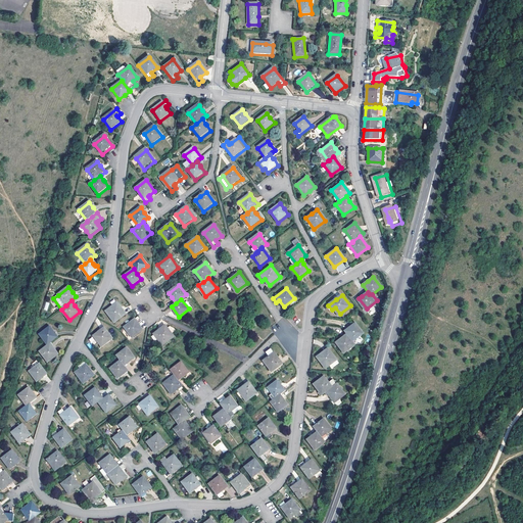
[(117,301),(106,310),(114,322),(126,314),(117,301)]
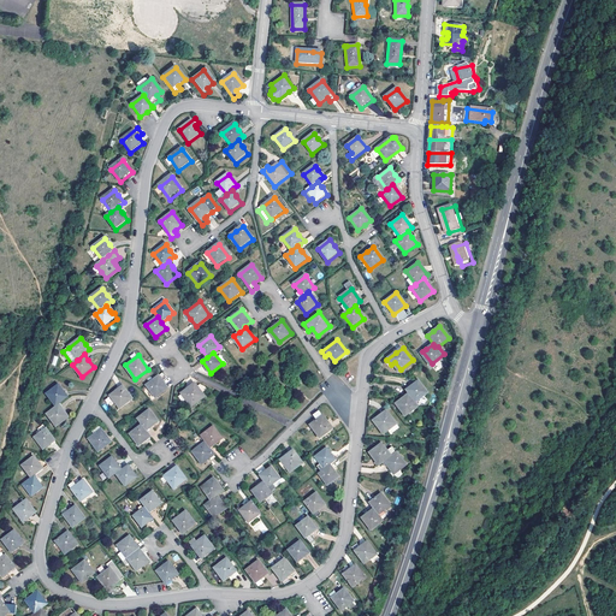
[(161,373),(147,384),(157,397),(167,389),(164,383),(163,380),(165,378),(161,373)]
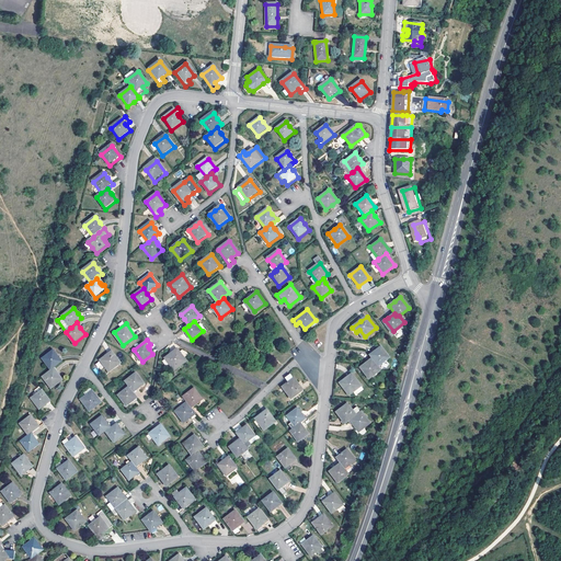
[(376,350),(370,353),(374,357),(374,358),(379,365),(391,356),(382,345),(376,350)]
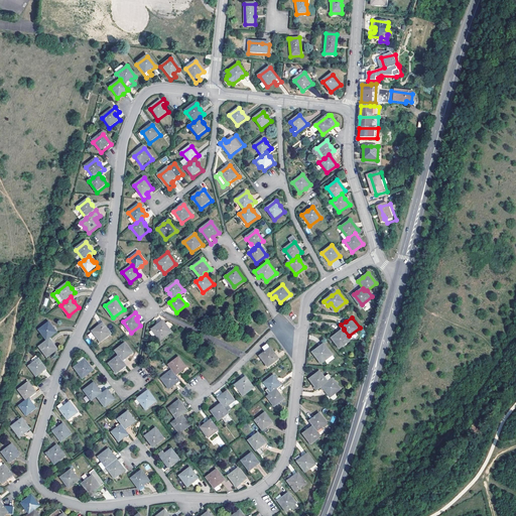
[(49,338),(56,332),(53,328),(49,321),(39,330),(46,341),(49,338)]
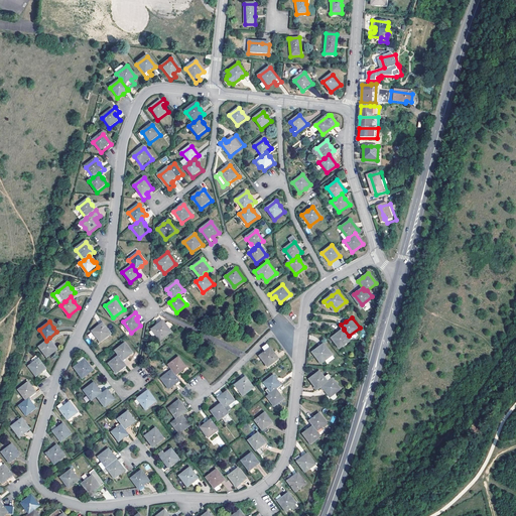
[(158,326),(152,330),(160,340),(171,333),(169,329),(165,325),(163,321),(158,326)]
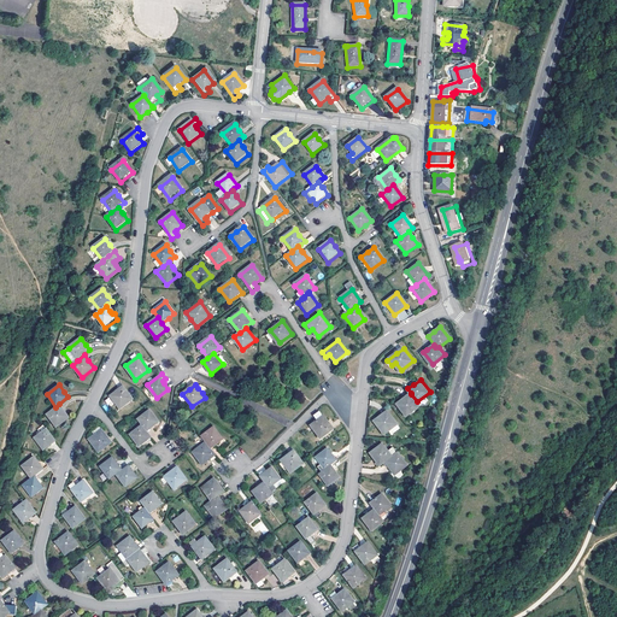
[(124,386),(111,395),(119,409),(133,399),(124,386)]
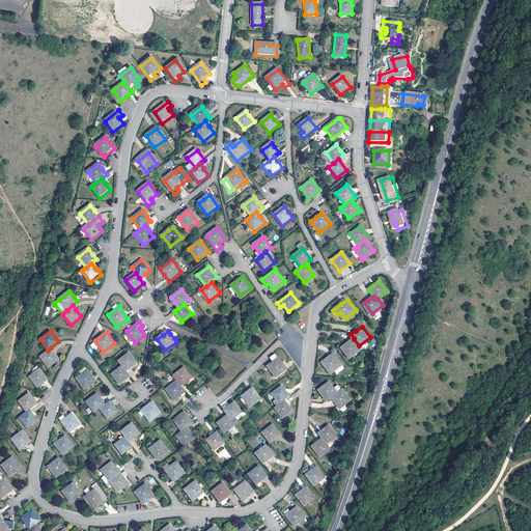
[(358,346),(359,345),(354,339),(347,343),(342,346),(351,357),(361,350),(358,346)]
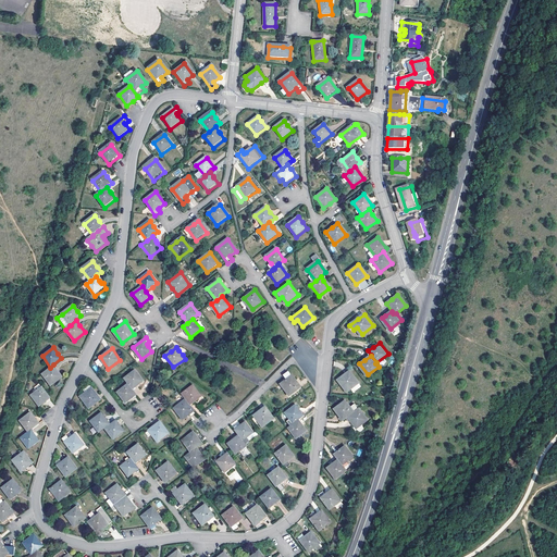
[(62,376),(53,364),(50,368),(51,368),(44,374),(51,385),(62,376)]
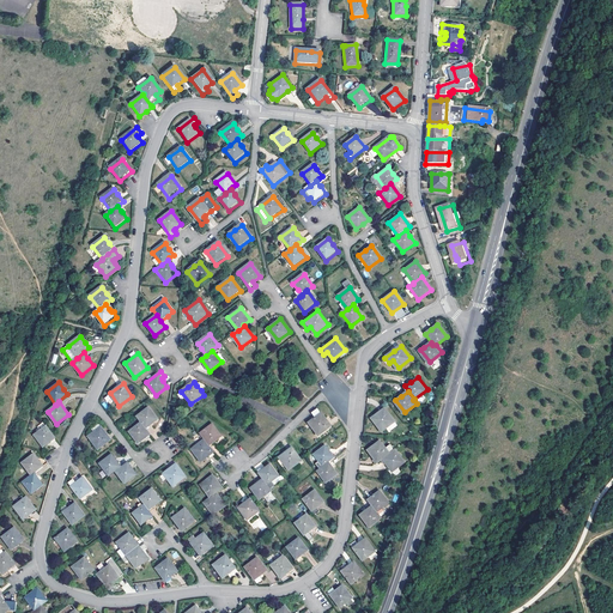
[(149,407),(137,416),(141,422),(140,423),(145,428),(151,424),(157,419),(149,407)]
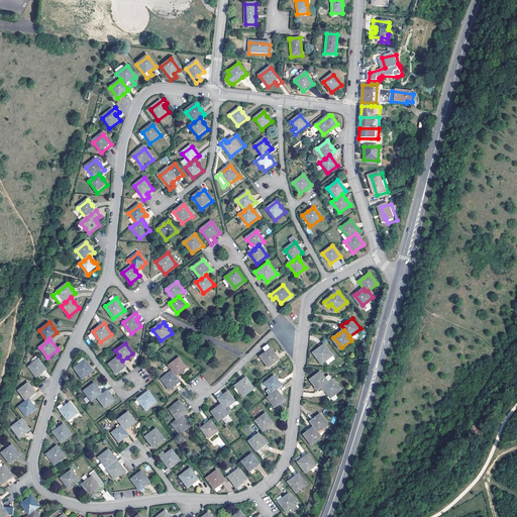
[(326,343),(315,351),(323,363),(334,354),(326,343)]
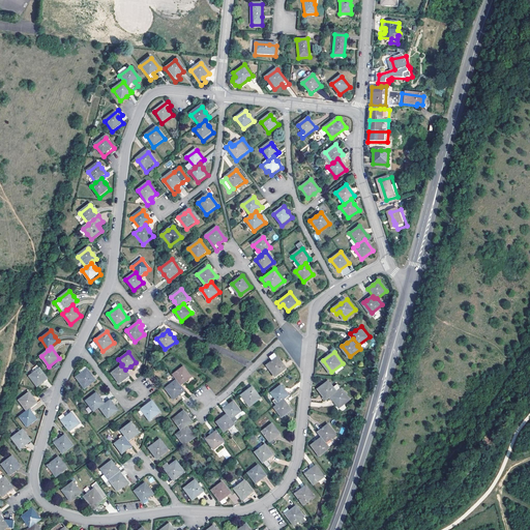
[(276,354),(272,357),(274,360),(268,364),(275,377),(287,369),(283,362),(276,354)]
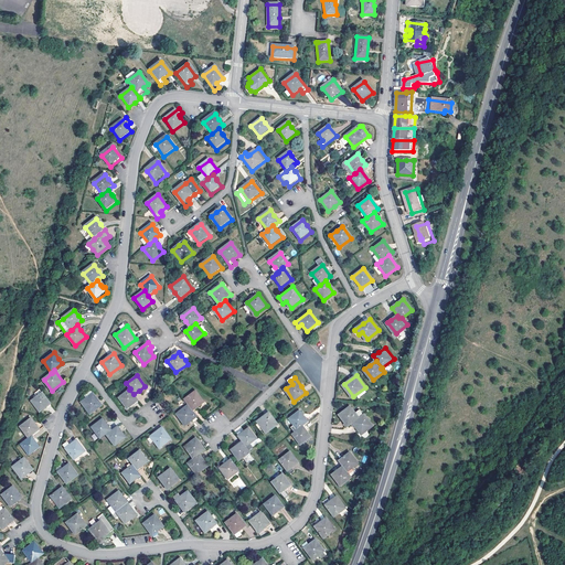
[(134,395),(134,394),(129,390),(118,397),(127,408),(134,404),(138,401),(134,395)]
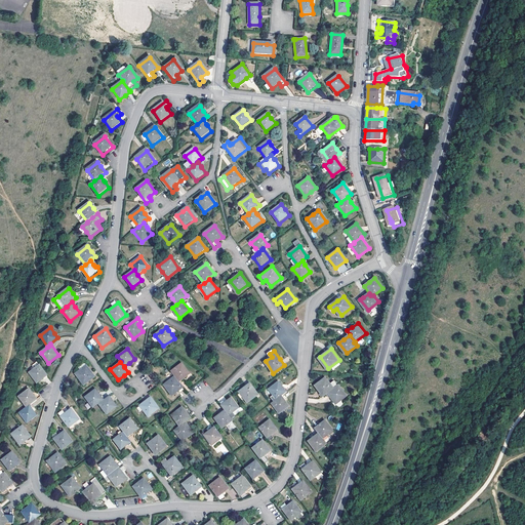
[(47,374),(40,364),(30,372),(38,381),(47,374)]
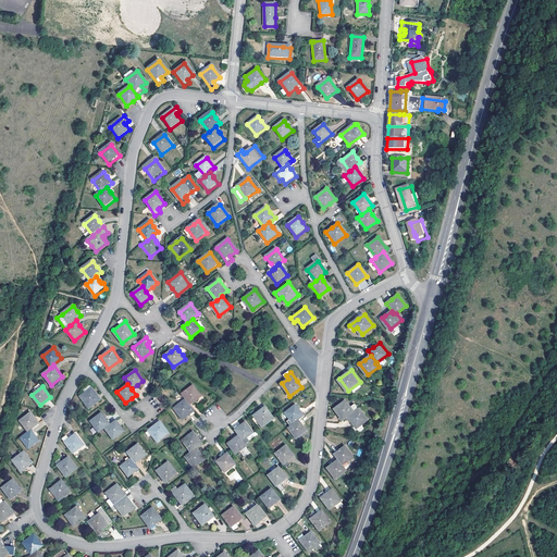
[(194,386),(183,394),(186,398),(185,399),(186,399),(190,405),(196,400),(201,396),(194,386)]
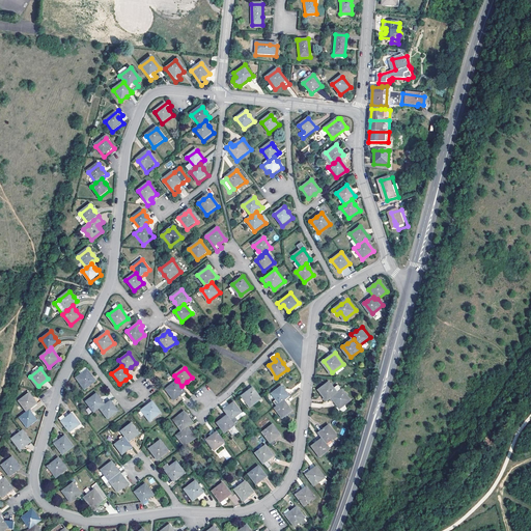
[(88,370),(77,378),(85,389),(95,381),(88,370)]
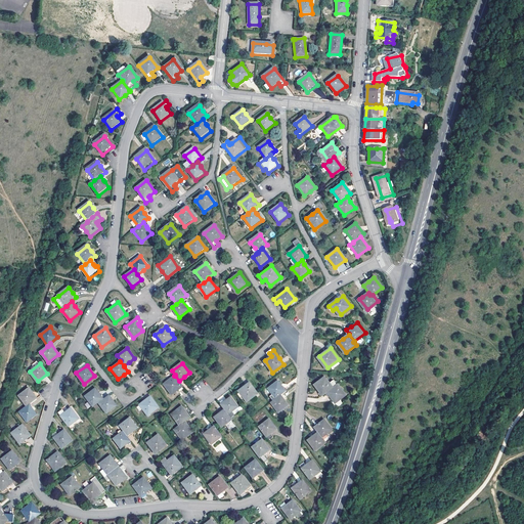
[(177,391),(183,387),(178,382),(179,381),(175,376),(165,384),(172,394),(177,391)]
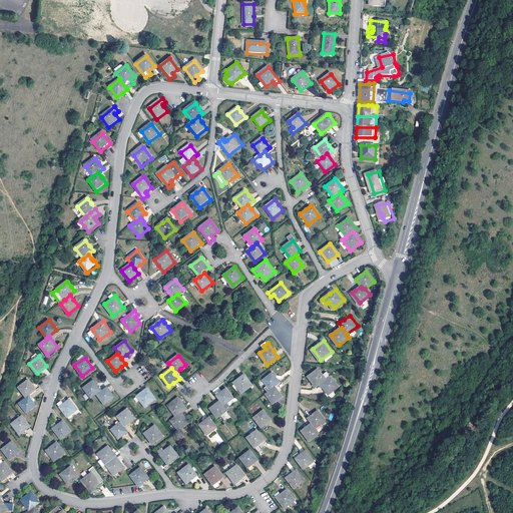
[(314,382),(317,386),(322,383),(328,379),(333,375),(329,370),(324,373),(321,369),(310,376),(314,382)]
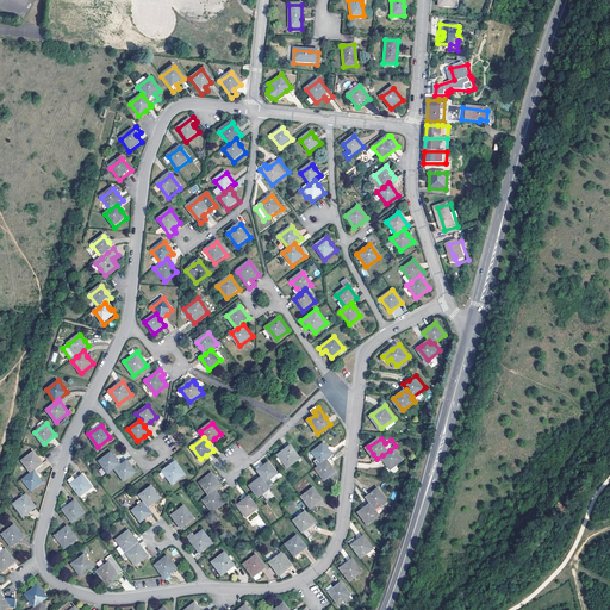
[(313,453),(322,464),(328,460),(334,455),(329,449),(325,443),(313,453)]
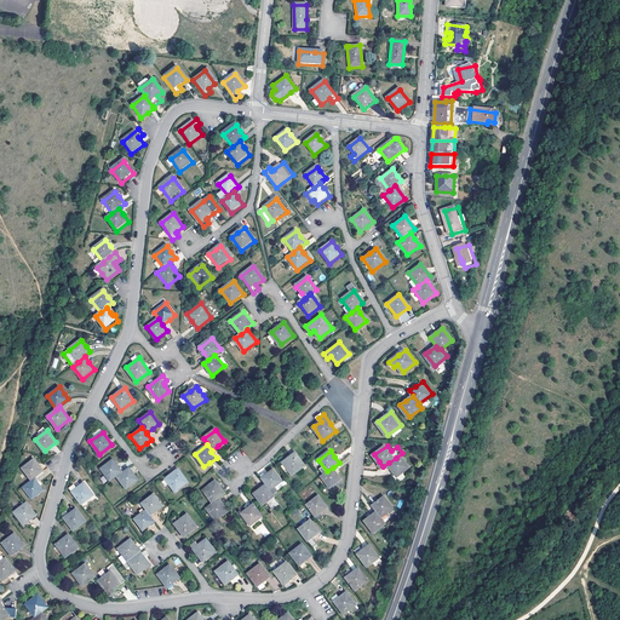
[(396,458),(389,463),(395,470),(399,476),(412,466),(402,453),(396,458)]
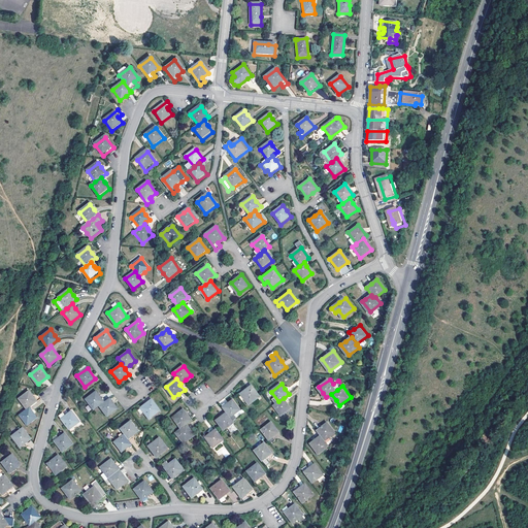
[(248,390),(241,395),(250,405),(260,398),(252,387),(248,390)]
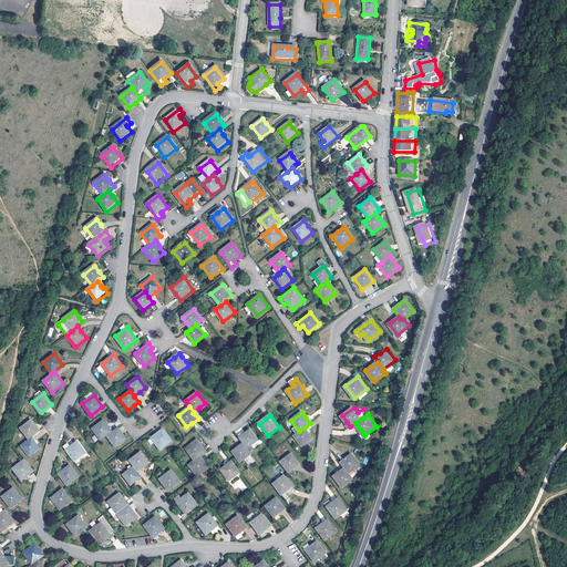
[(31,436),(39,431),(31,420),(19,429),(28,440),(31,437),(31,436)]
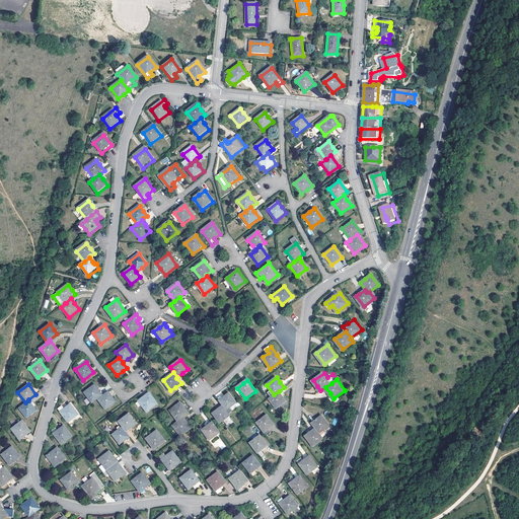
[(96,398),(97,398),(102,395),(98,390),(95,385),(84,392),(91,402),(96,398)]
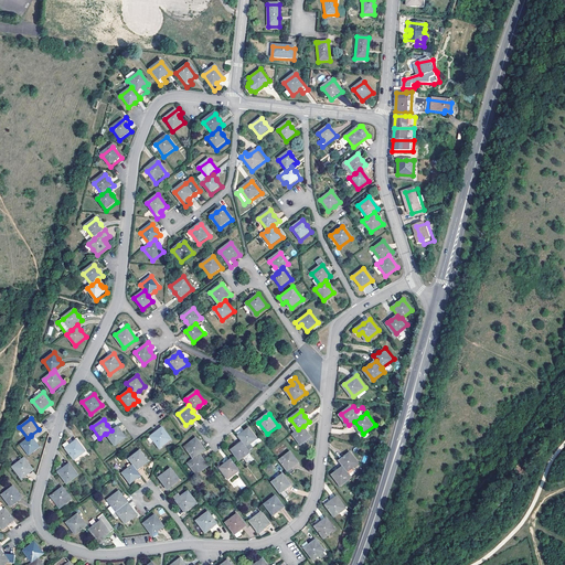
[(112,430),(106,434),(115,446),(126,438),(121,432),(118,426),(112,430)]
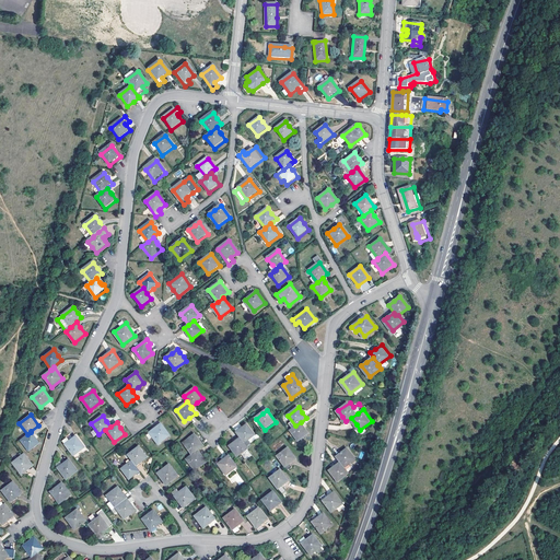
[(295,426),(290,431),(299,442),(310,433),(304,427),(301,422),(295,426)]
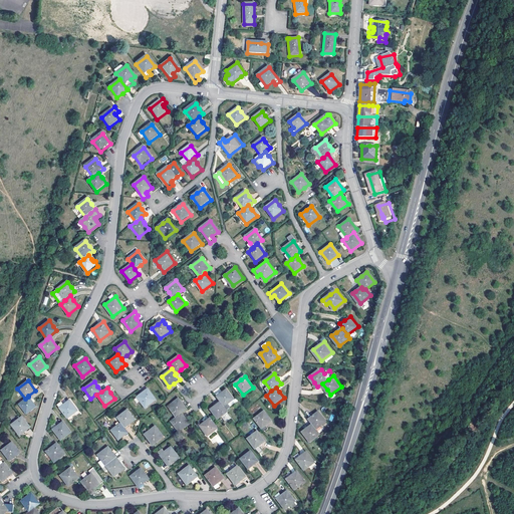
[(142,393),(137,397),(145,408),(156,400),(148,389),(142,393)]
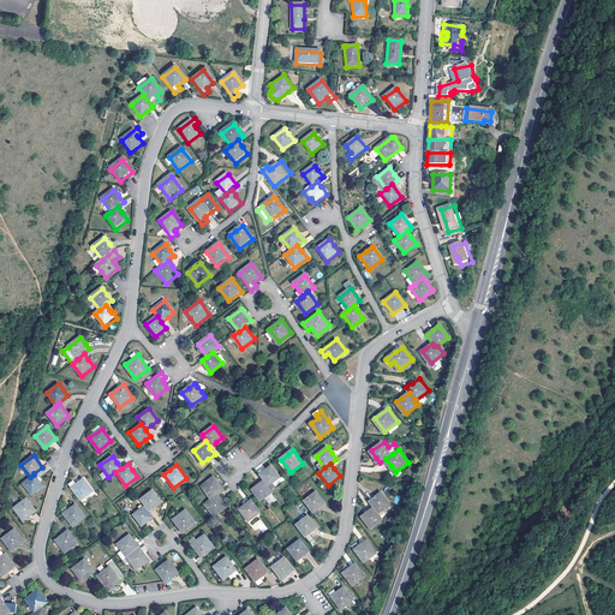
[(272,467),(260,476),(264,482),(268,488),(280,478),(272,467)]
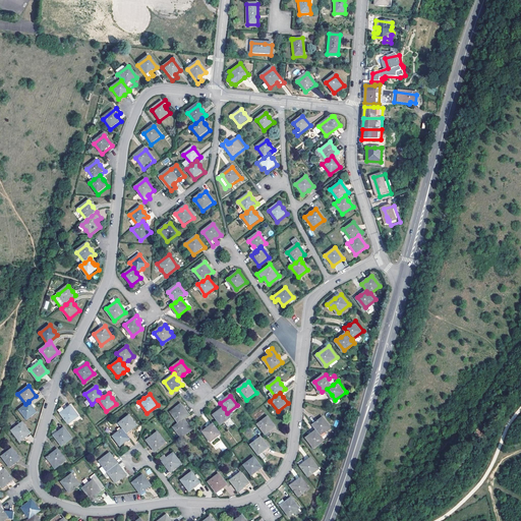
[(36,412),(29,402),(25,404),(19,410),(25,419),(36,412)]
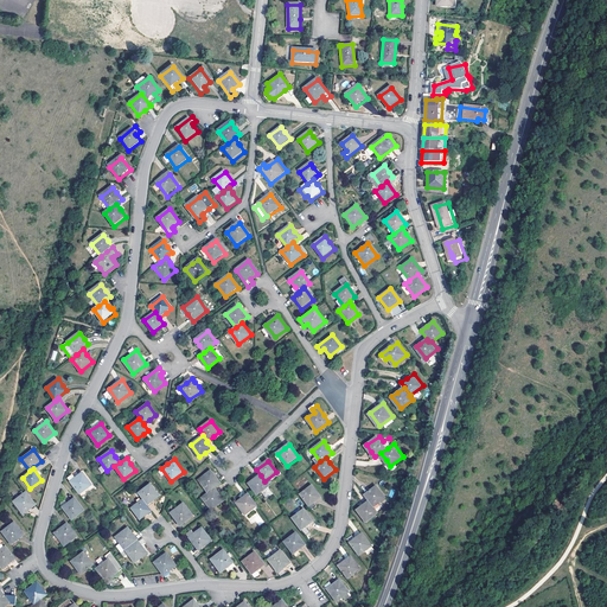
[(209,492),(216,487),(221,484),(216,477),(212,472),(199,480),(209,492)]
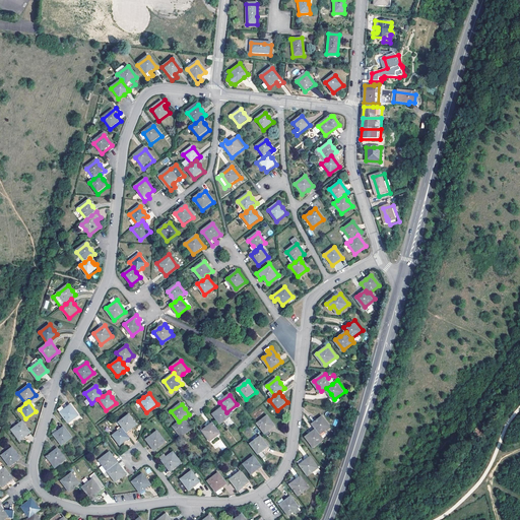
[(61,407),(58,410),(68,424),(78,415),(70,405),(66,408),(63,410),(61,407)]
